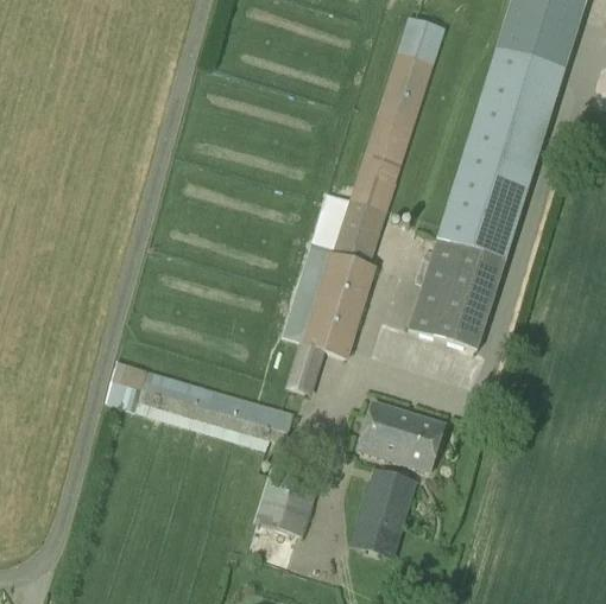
[(478,351),(586,0),(511,0),(409,330),(478,351)]
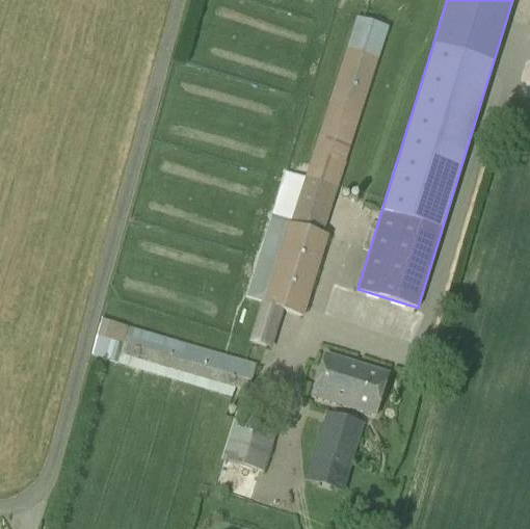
[(347,11),(299,211),(332,218),(378,19),(347,11)]
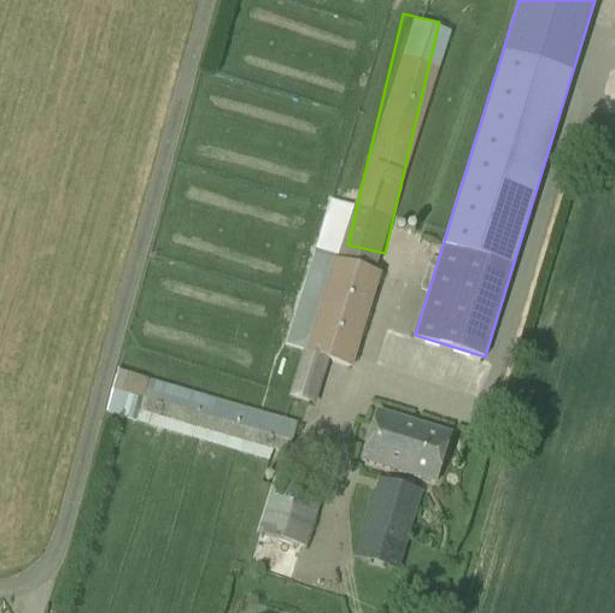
[(589,81),(584,96),(604,101),(608,86),(589,81)]
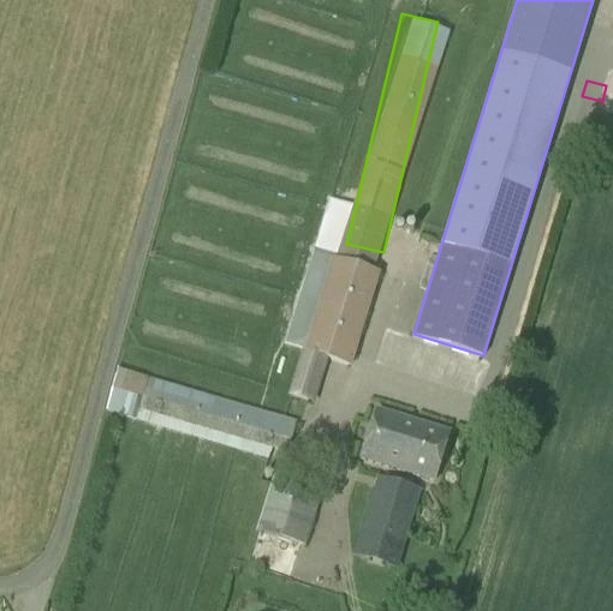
[(314,251),(286,342),(308,349),(307,353),(355,367),(384,274),(335,259),(335,258),(334,257),(314,251)]
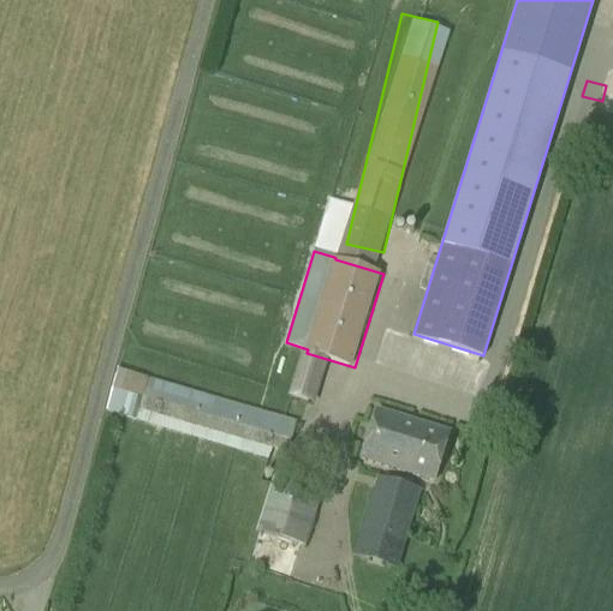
[(150,376),(138,418),(150,423),(274,459),(278,448),(289,451),(297,419),(150,376)]
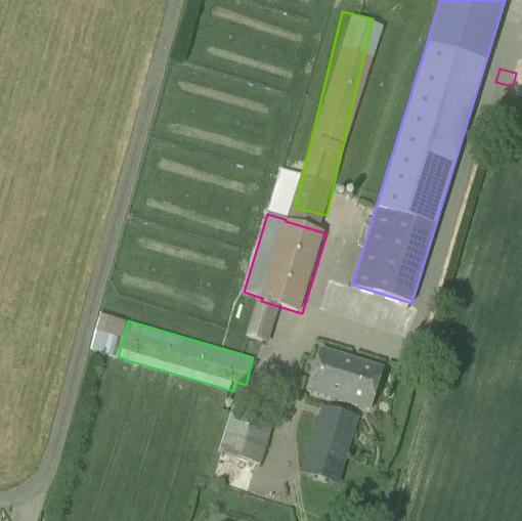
[(250,324),(246,336),(269,343),(273,332),(250,324)]
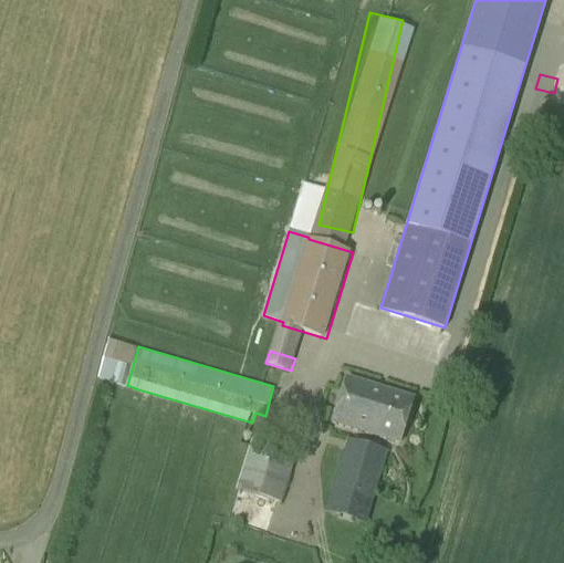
[(403,440),(416,394),(348,376),(336,420),(403,440)]
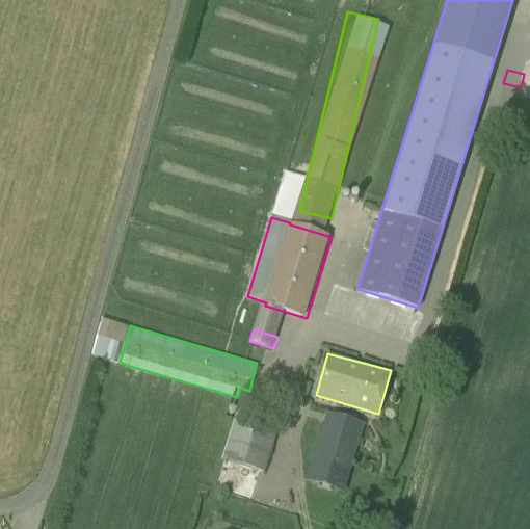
[(265,471),(281,421),(239,407),(223,457),(265,471)]
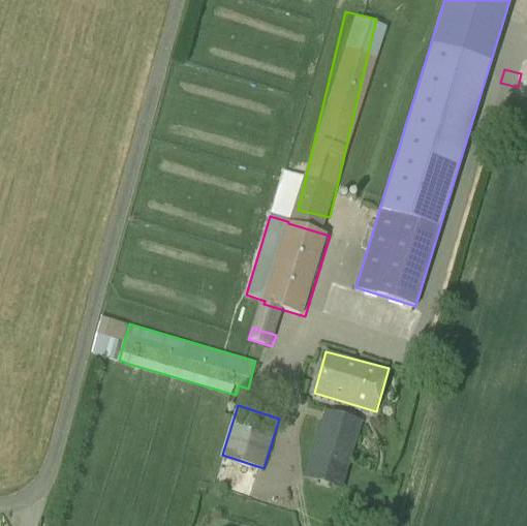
[(347,465),(361,422),(328,411),(314,455),(347,465)]
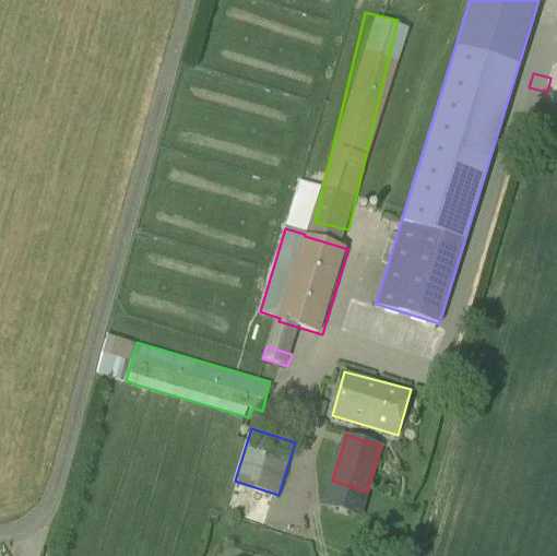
[(268,516),(273,499),(248,489),(241,507),(268,516)]
